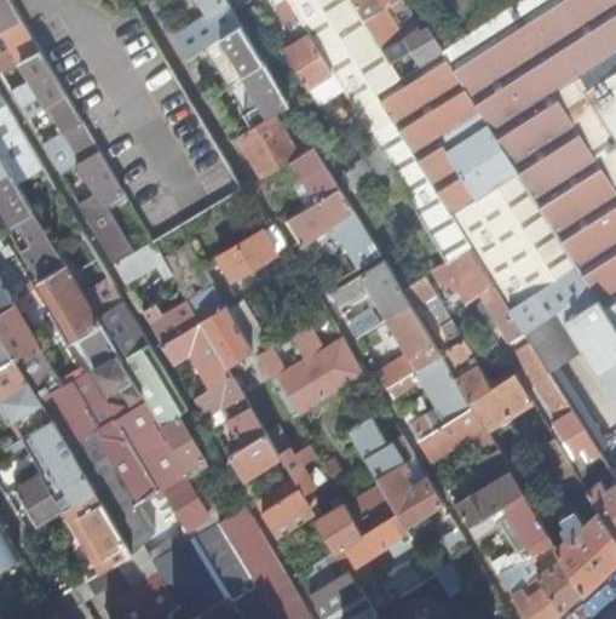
[(0,30),(21,18),(9,0),(0,0),(0,30)]
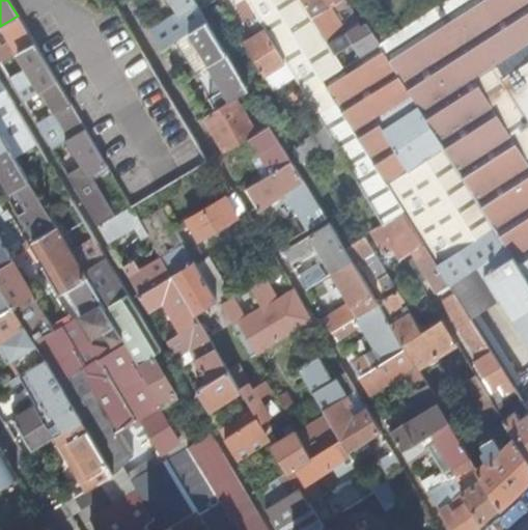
[(177,0),(169,6),(175,17),(194,4),(191,0),(177,0)]
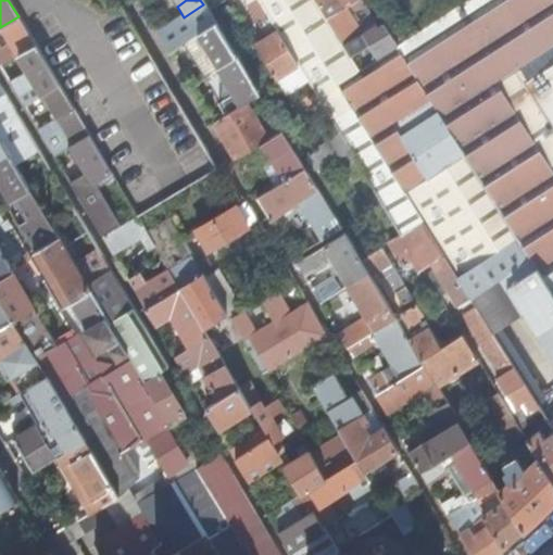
[(285,95),(306,82),(338,135),(350,153),(393,225),(400,235),(400,236),(422,223),(336,85),(357,71),(342,45),(325,17),(313,0),(252,0),(250,1),(246,4),(256,22),(244,29),(285,95)]
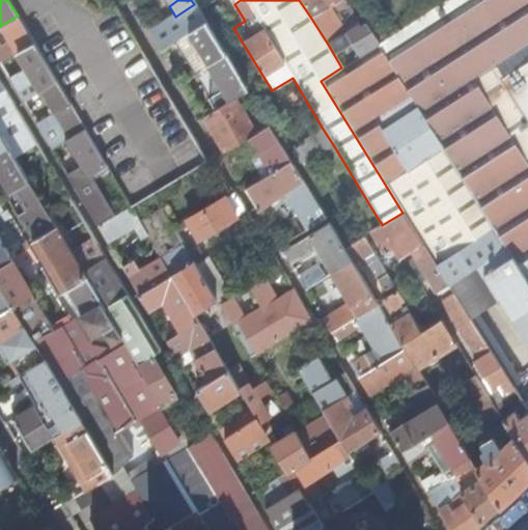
[(299,0),(310,17),(340,0),(299,0)]
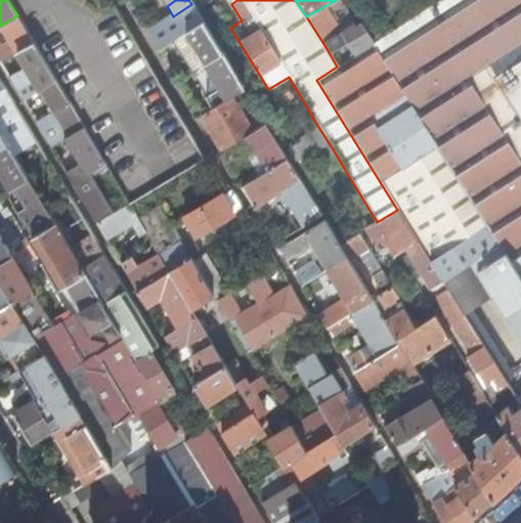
[(322,42),(339,32),(337,27),(328,12),(330,12),(331,13),(342,6),(337,0),(336,0),(306,16),(322,42)]
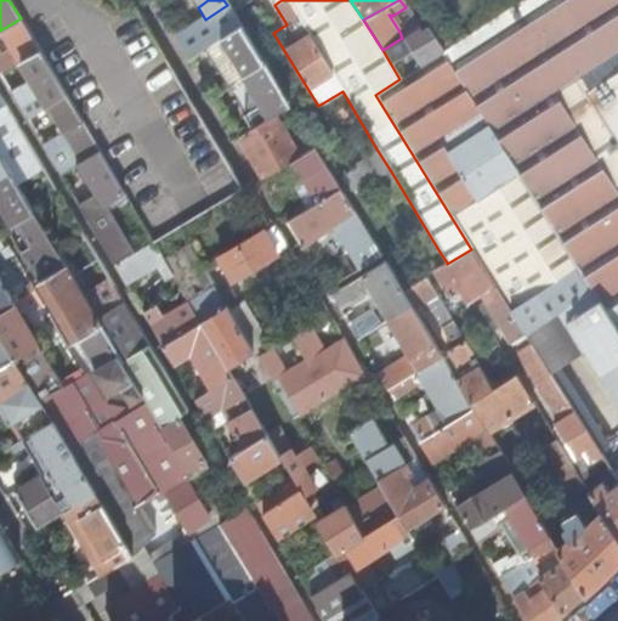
[(617,145),(584,92),(617,71),(617,0),(522,0),(441,52),(400,79),(375,95),(471,249),(499,294),(523,333),(559,310),(583,348),(617,401),(617,145)]
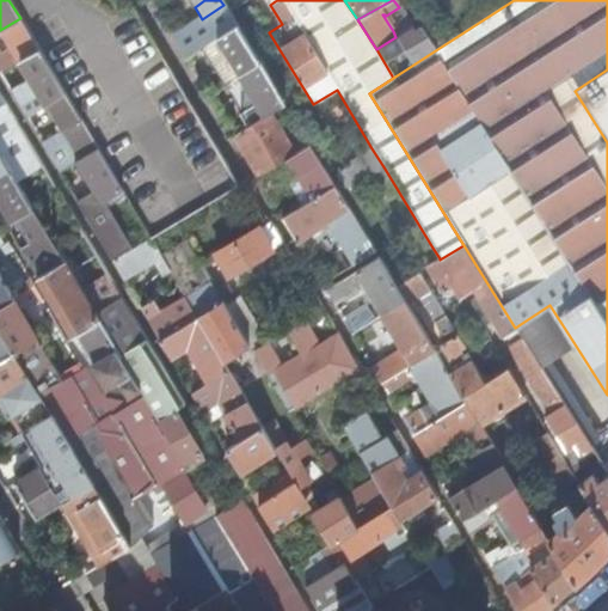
[(237,26),(228,13),(223,5),(202,19),(172,37),(185,60),(202,49),(216,40),(237,26)]
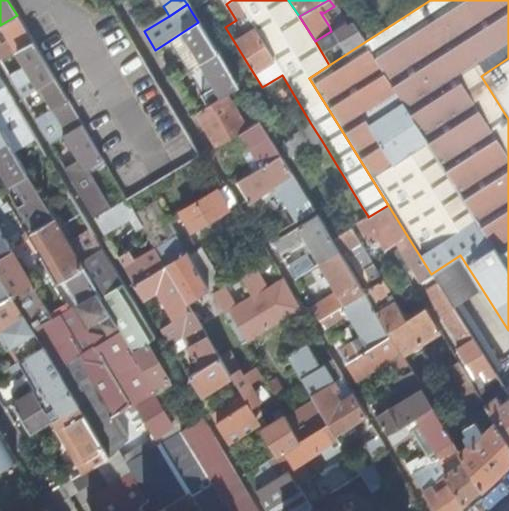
[(146,187),(197,156),(107,7),(37,50),(53,77),(81,124),(89,137),(125,199),(146,187)]
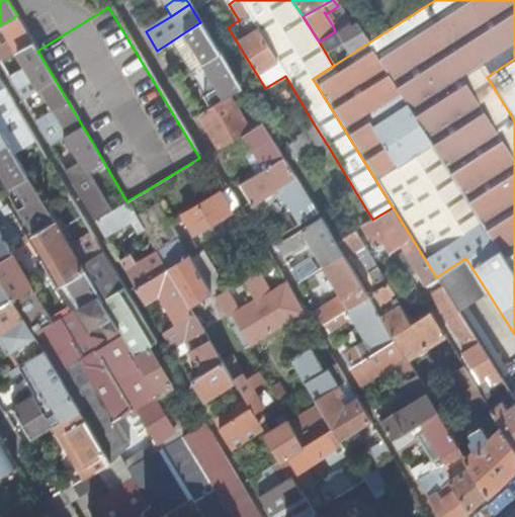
[(0,61),(16,52),(32,41),(17,15),(0,25),(0,29),(8,44),(0,48),(0,61)]
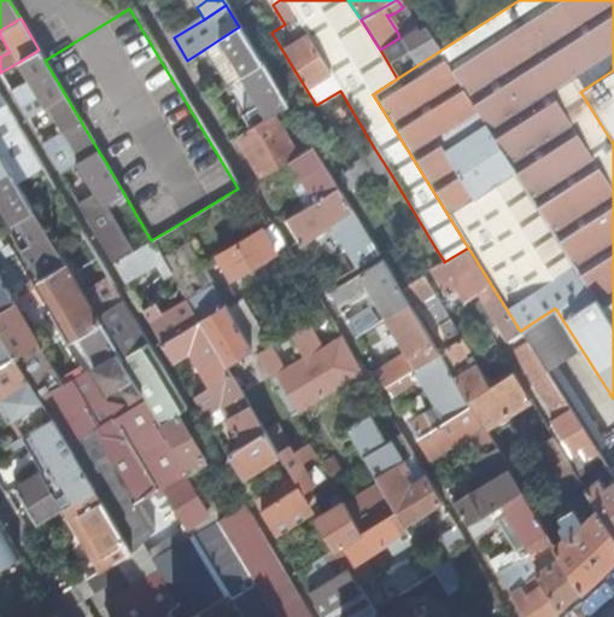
[(397,31),(399,38),(415,27),(411,21),(397,31)]
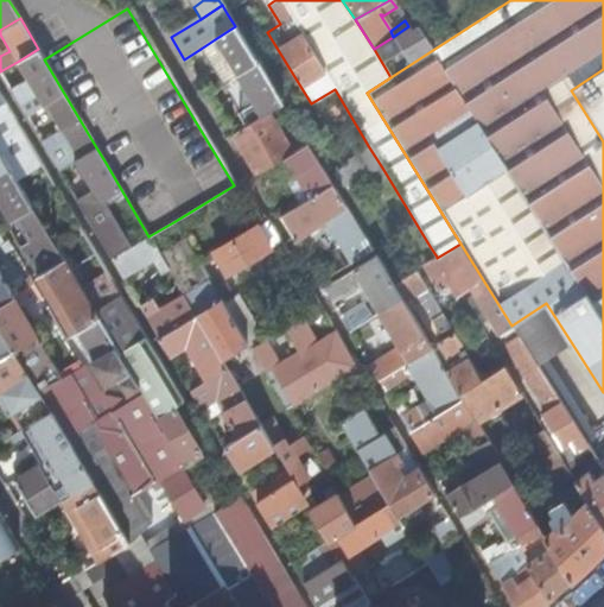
[(236,75),(258,62),(235,26),(215,39),(236,75)]
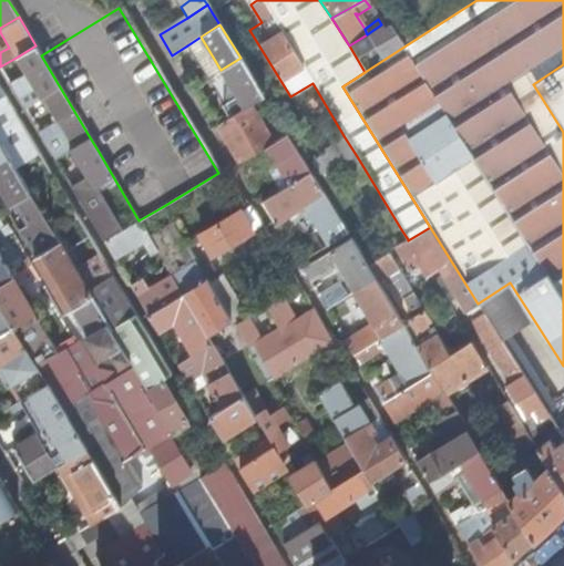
[(349,45),(365,72),(402,48),(392,33),(373,44),(367,34),(349,45)]
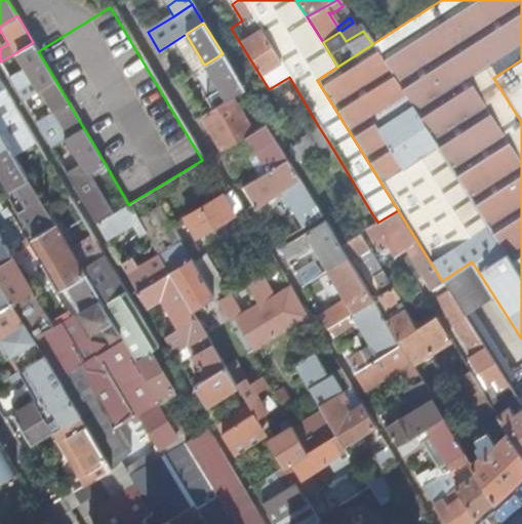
[(173,42),(192,73),(193,72),(204,65),(186,34),(173,42)]
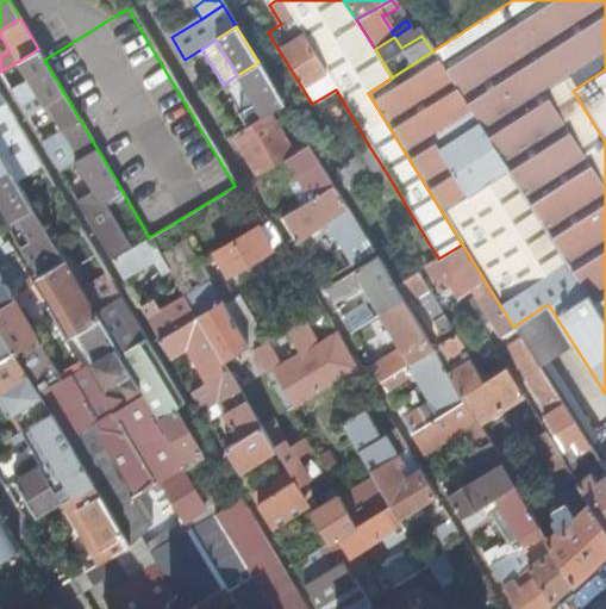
[(29,78),(8,91),(26,118),(47,104),(63,92),(44,60),(38,49),(19,61),(29,78)]
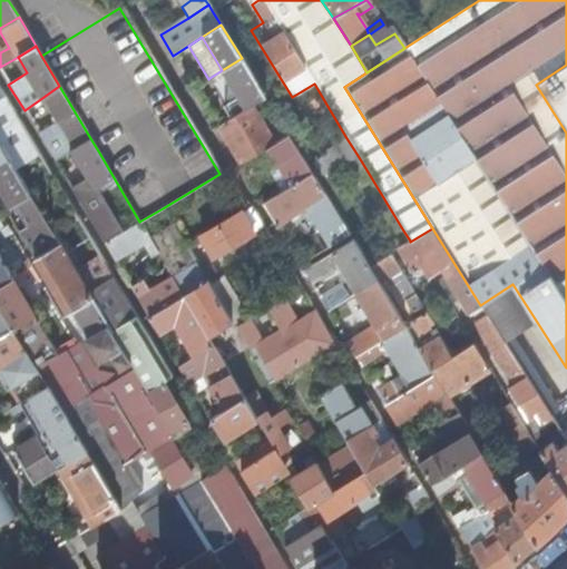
[(246,109),(252,106),(265,97),(242,58),(222,70),(238,97),(246,109)]
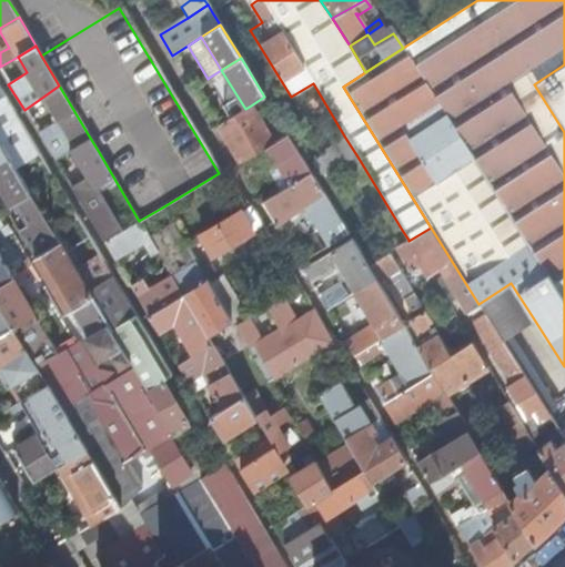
[(564,64),(534,84),(564,132),(564,64)]
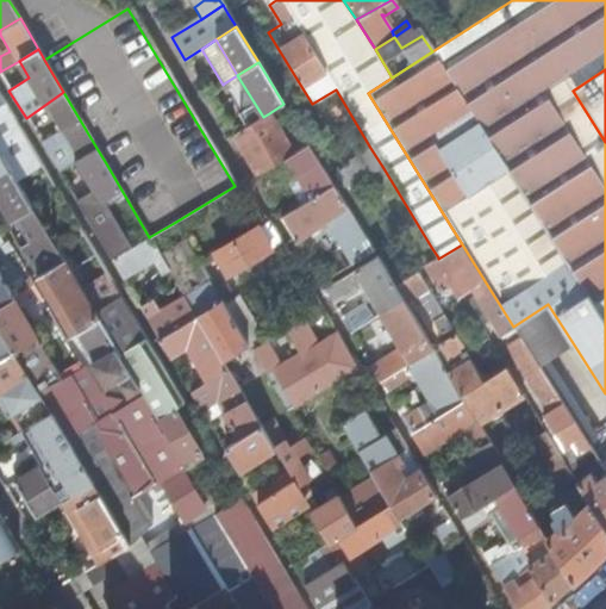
[(255,104),(237,75),(224,84),(242,111),(255,104)]
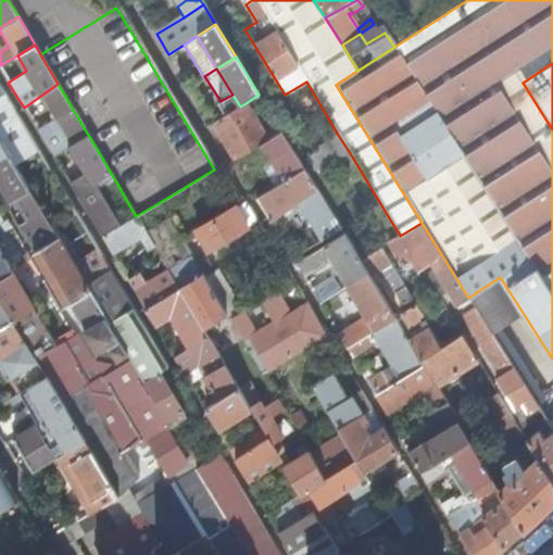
[(60,123),(39,135),(53,156),(71,146),(88,135),(58,84),(42,95),(60,123)]
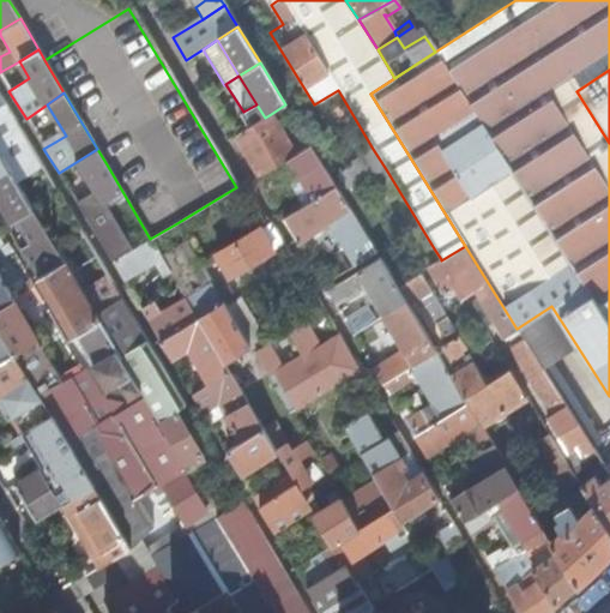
[(0,156),(8,170),(36,216),(44,229),(48,235),(65,263),(37,281),(72,337),(78,335),(98,322),(140,390),(145,400),(158,420),(174,410),(183,404),(0,98),(0,156)]
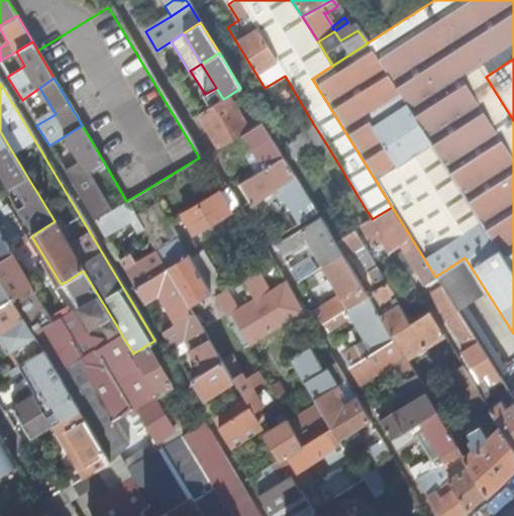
[(203,96),(210,107),(223,99),(216,88),(205,94),(203,96)]
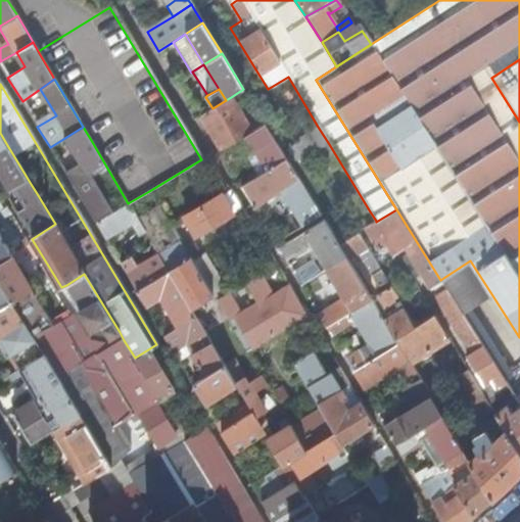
[(213,108),(198,117),(206,131),(220,151),(242,137),(244,136),(252,131),(231,97),(226,100),(213,108)]
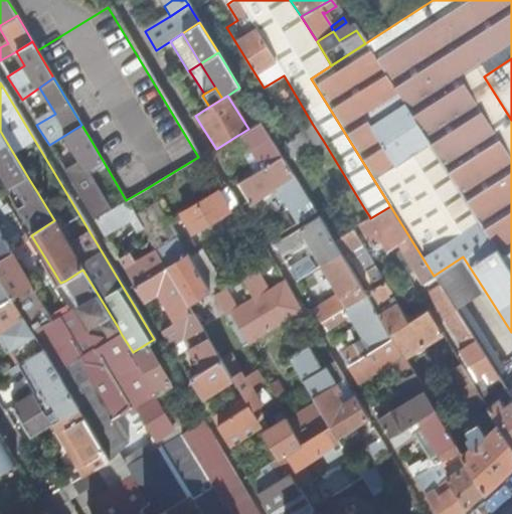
[(248,147),(262,169),(282,157),(261,122),(248,129),(240,134),(248,147)]
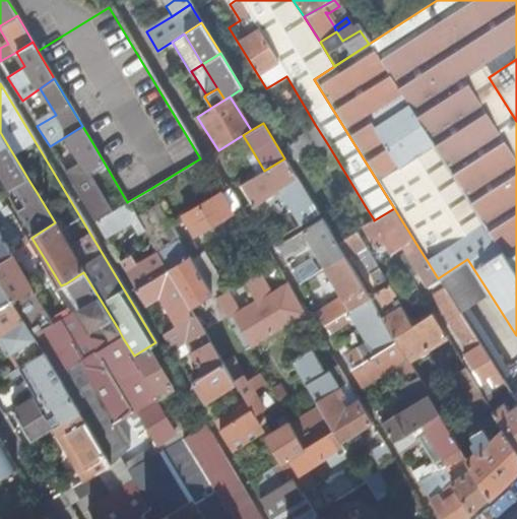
[(82,126),(66,136),(74,149),(90,139),(82,126)]
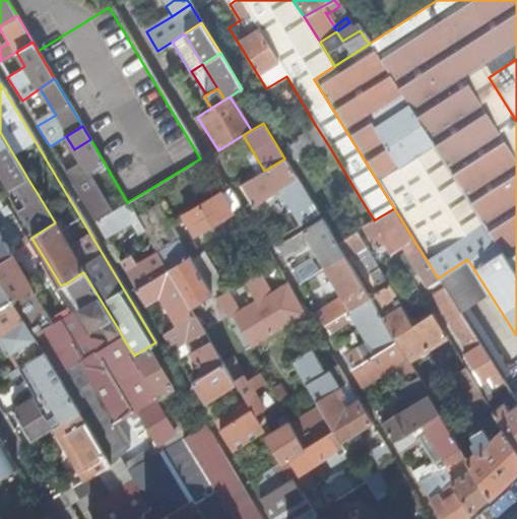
[(316,126),(297,138),(307,154),(327,143),(316,126)]
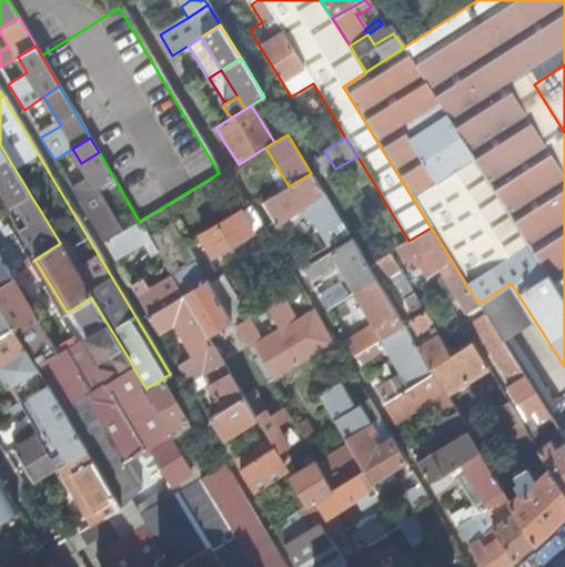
[(265,148),(263,149),(271,163),(274,162),(265,148)]
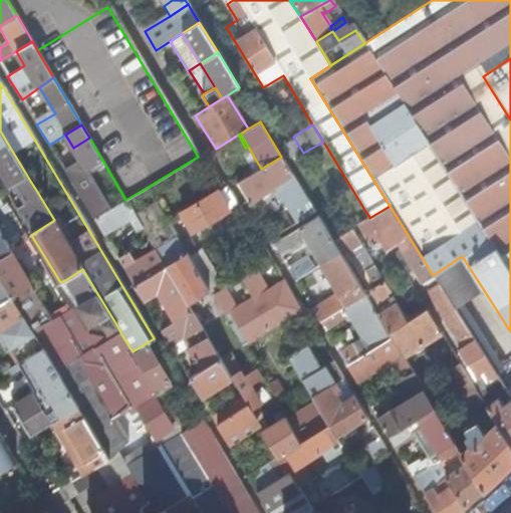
[(216,149),(223,162),(239,152),(245,148),(238,135),(216,149)]
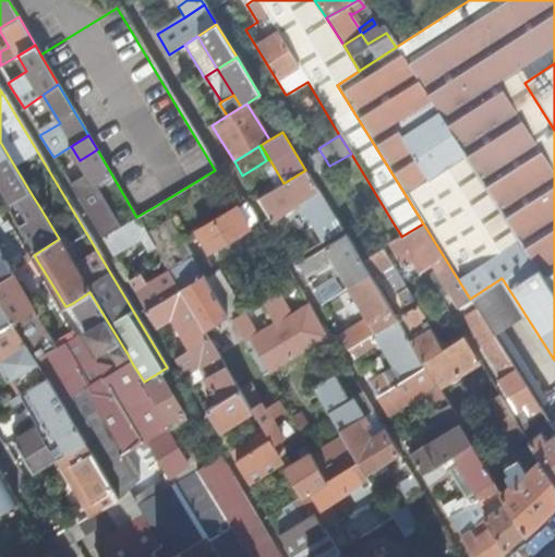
[(26,200),(33,196),(8,155),(0,159),(0,184),(10,202),(22,194),(26,200)]
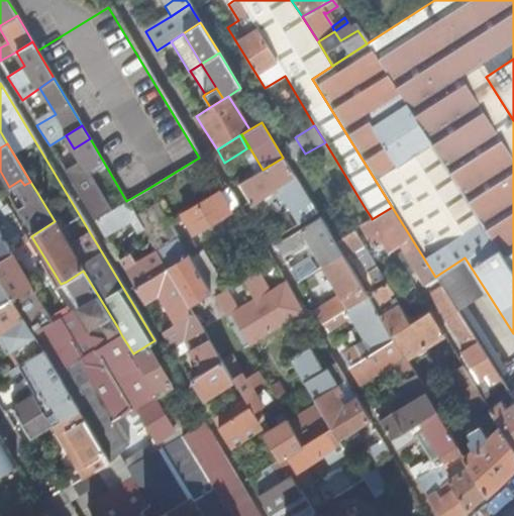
[(240,152),(253,175),(263,170),(249,147),(246,148),(240,152)]
